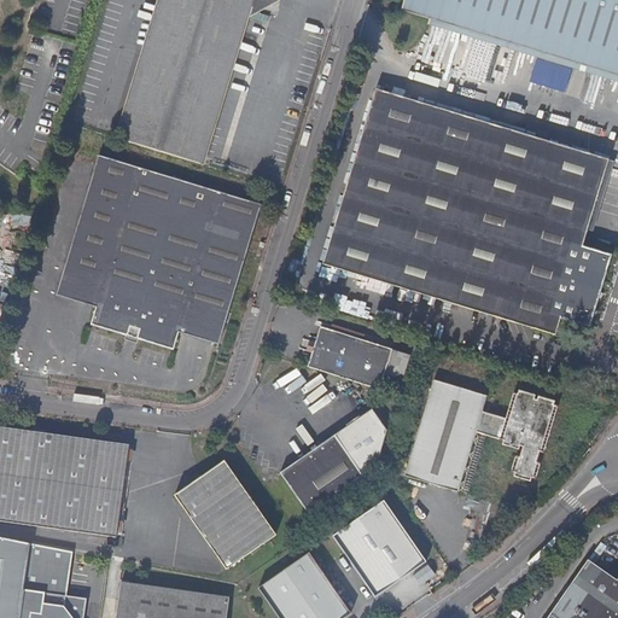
[(164,0),(156,0),(115,136),(122,139),(164,0)]
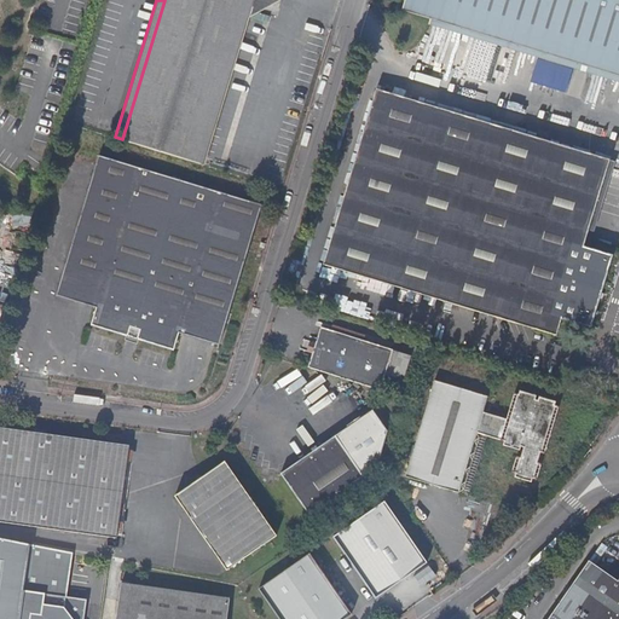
[(165,0),(122,139),(198,163),(243,13),(247,12),(255,15),(281,1),(279,0),(165,0)]
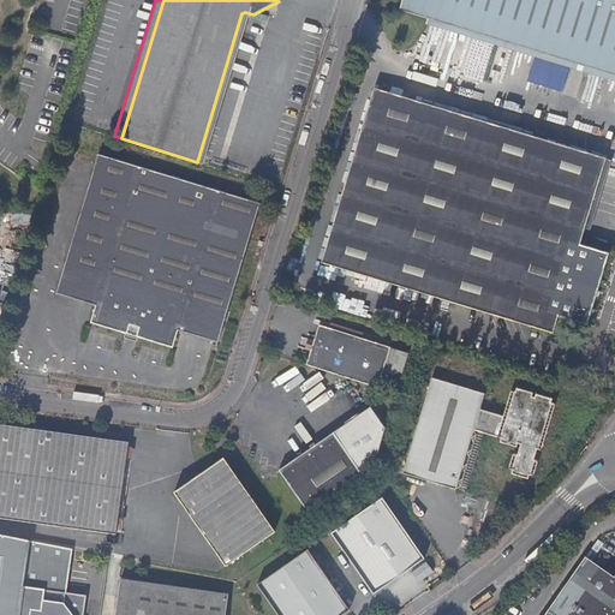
[(614,0),(401,0),(399,10),(614,75),(614,0)]
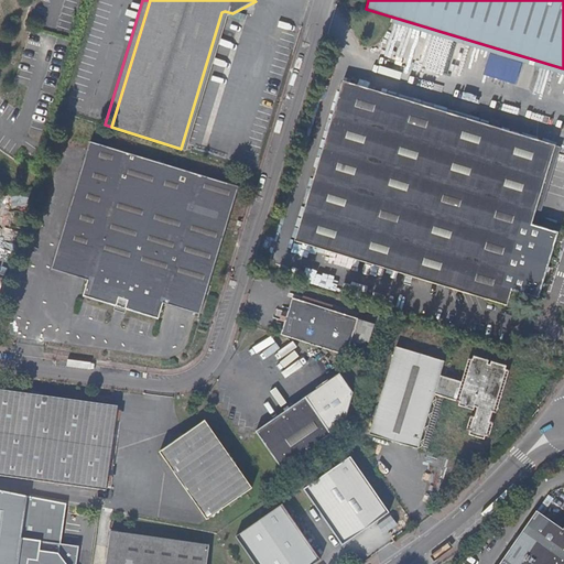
[(225,11),(221,12),(181,149),(186,150),(227,17),(232,13),(225,11)]
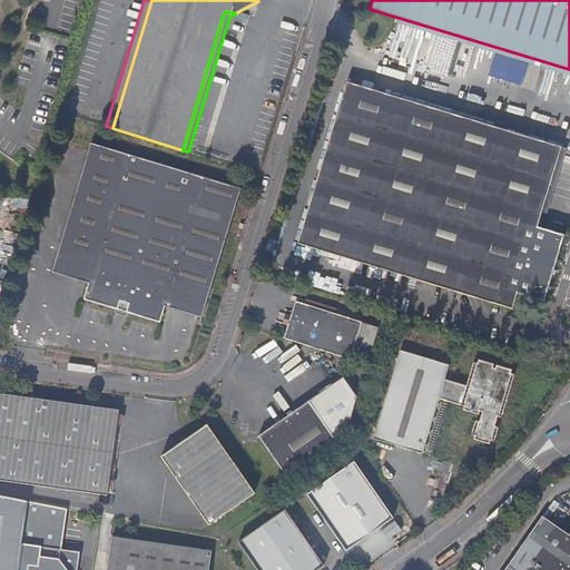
[(561,147),(346,82),(298,244),(512,308),(518,293),(544,302),(564,235),(542,228),(538,227),(561,147)]
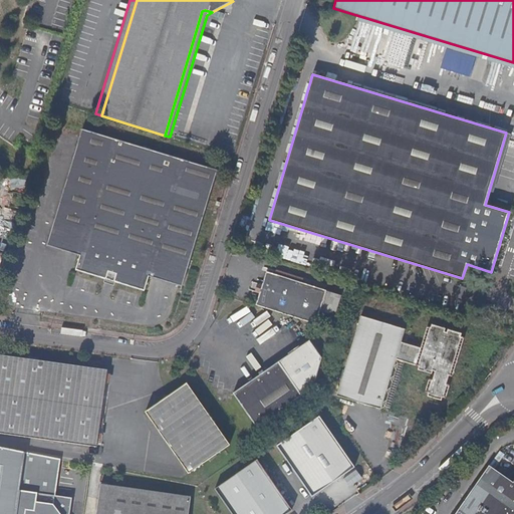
[(218,170),(82,129),(47,245),(80,255),(76,269),(105,279),(107,277),(108,272),(116,273),(114,279),(115,282),(145,290),(150,276),(182,286),(218,170)]
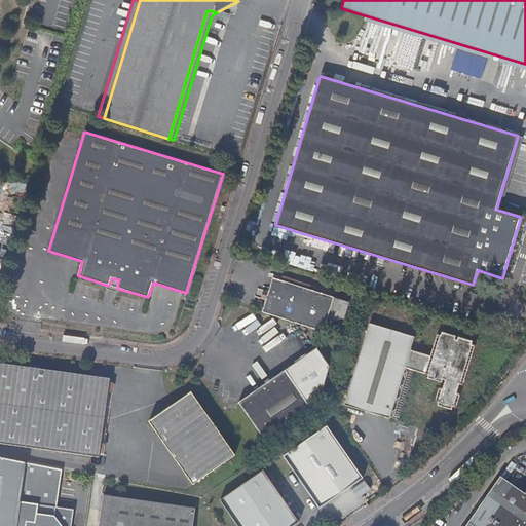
[(523,138),(518,136),(496,210),(500,211),(523,138)]
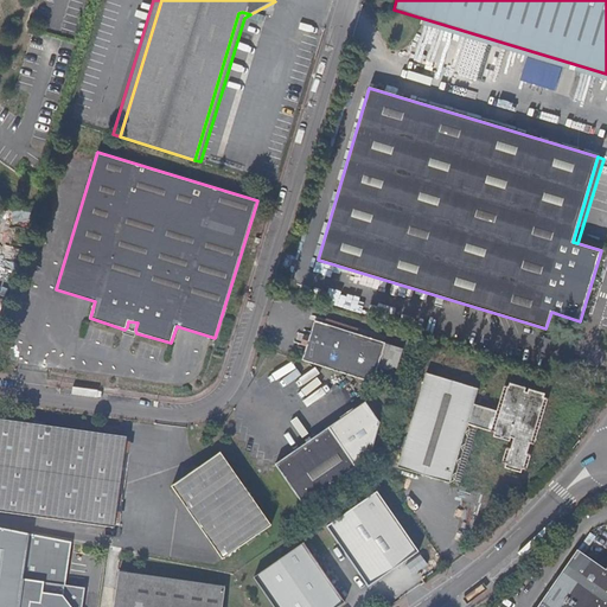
[(37,208),(12,209),(13,221),(34,218),(37,208)]
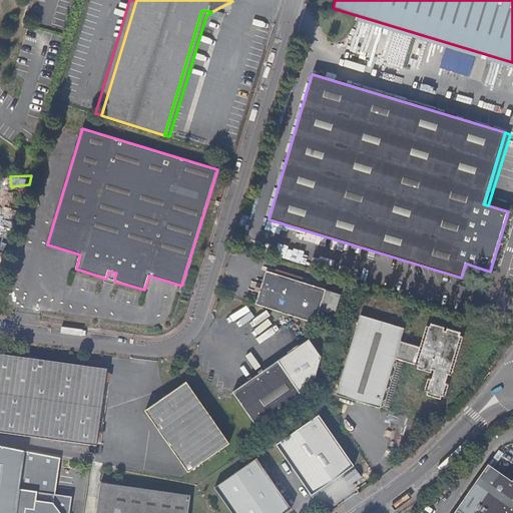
[(326,290),(267,271),(255,305),(316,323),(326,290)]
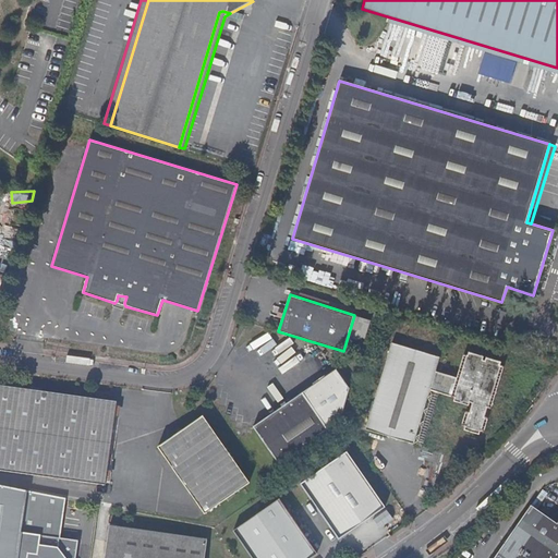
[(440,358),(392,342),(366,429),(414,444),(431,390),(455,398),(453,401),(469,405),(470,402),(472,403),(470,412),(465,411),(461,425),(465,426),(464,429),(480,434),(481,431),(484,432),(488,419),(485,416),(487,408),(490,409),(504,366),(500,365),(501,362),(486,356),(485,361),(483,360),(484,356),(469,352),(468,355),(464,354),(457,377),(436,371),(440,358)]
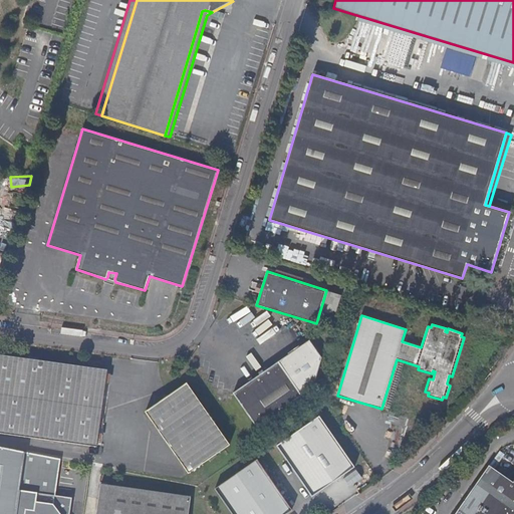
[(108,369),(0,353),(0,433),(97,446),(108,369)]
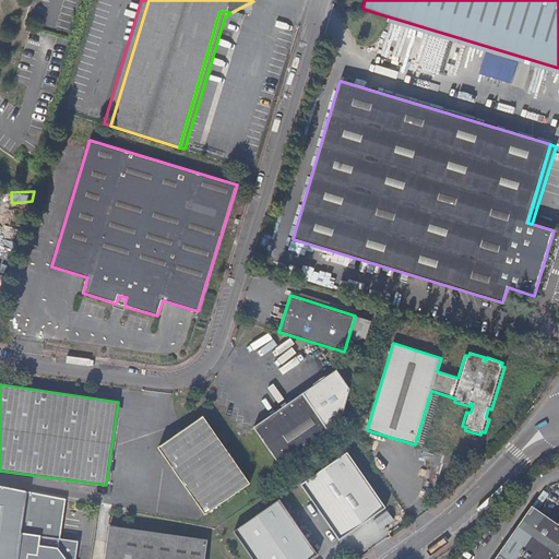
[(304,393),(253,428),(281,466),(331,431),(304,393)]
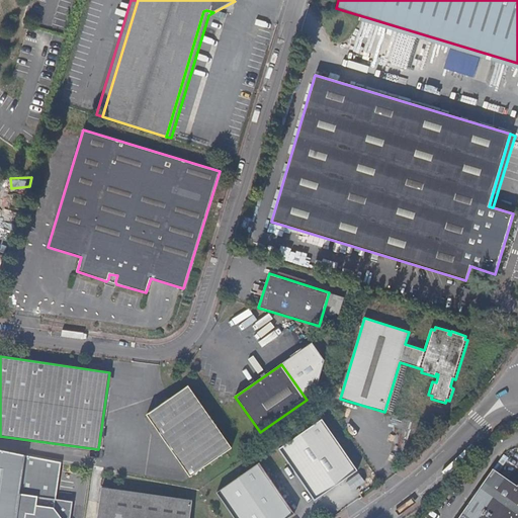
[(188,385),(147,415),(190,477),(232,448),(188,385)]
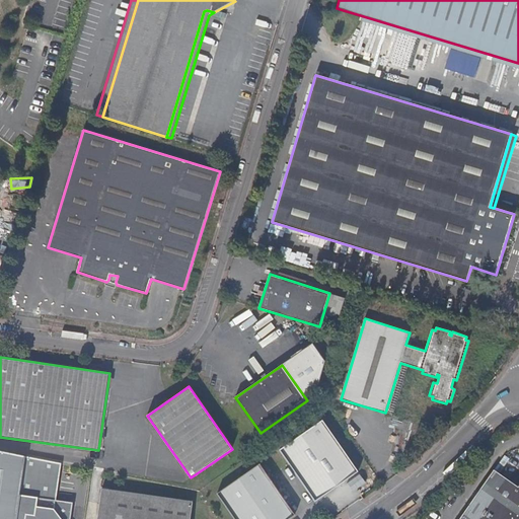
[(323,421),(280,450),(315,501),(359,471),(323,421)]
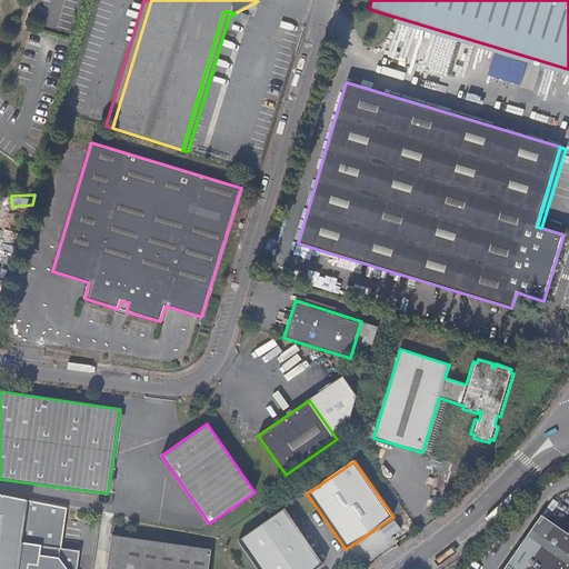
[(82,492),(81,500),(98,502),(99,495),(82,492)]
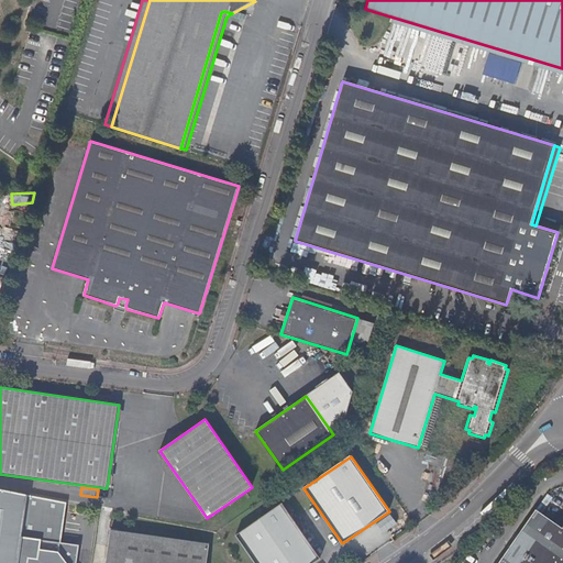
[(29,495),(0,488),(0,562),(18,562),(22,537),(29,495)]
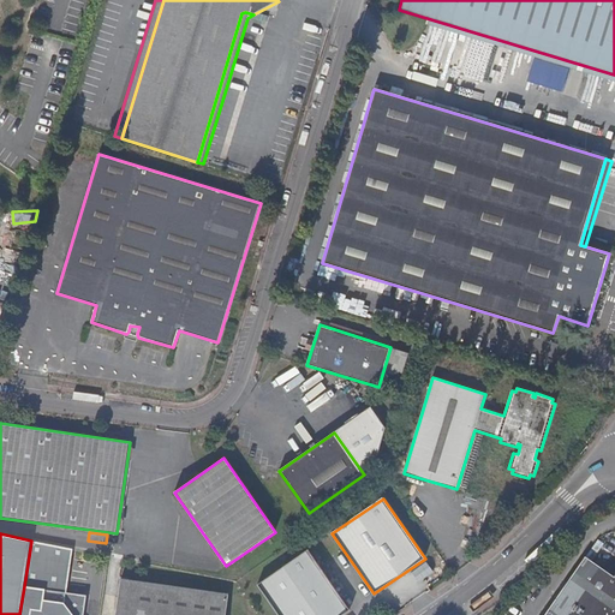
[(309,549),(257,585),(278,614),(342,614),(351,610),(309,549)]
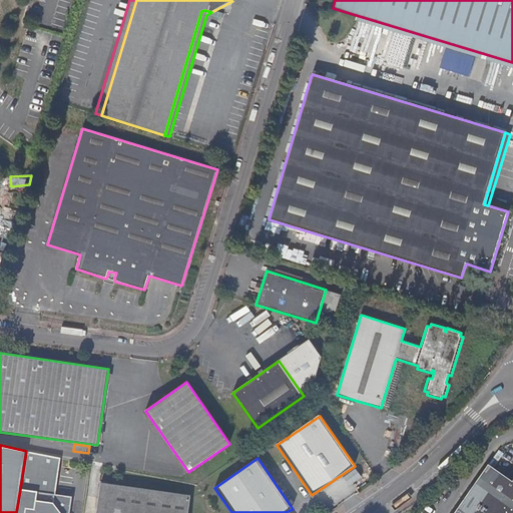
[(453,512),(512,512),(512,479),(511,482),(487,465),(453,512)]
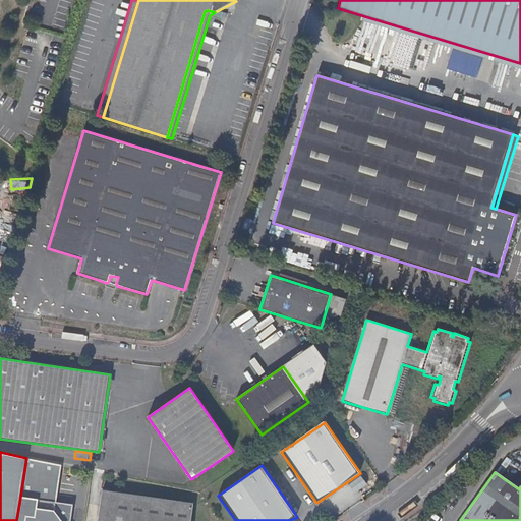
[(190,520),(193,503),(103,490),(98,520),(190,520)]
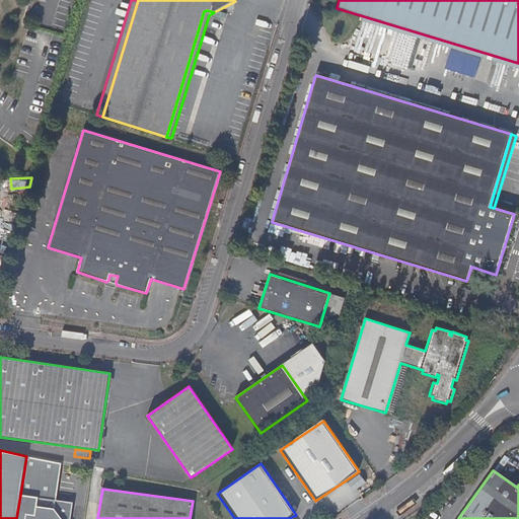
[(71,518),(73,502),(20,495),(16,518),(71,518)]
